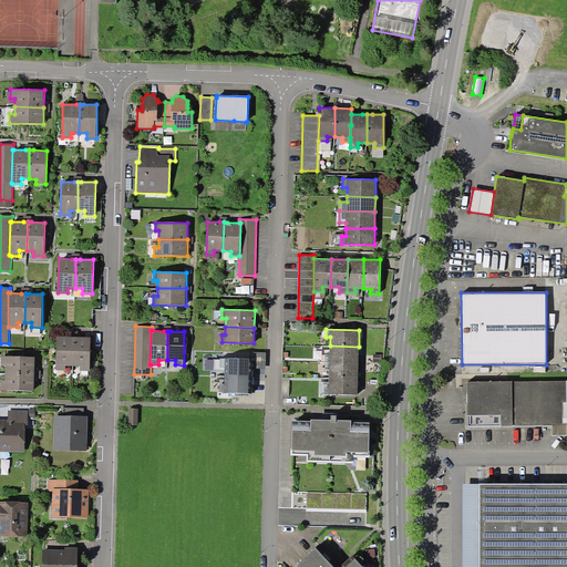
[(65,366),(73,366),(73,337),(70,337),(57,337),(55,370),(65,370),(65,366)]
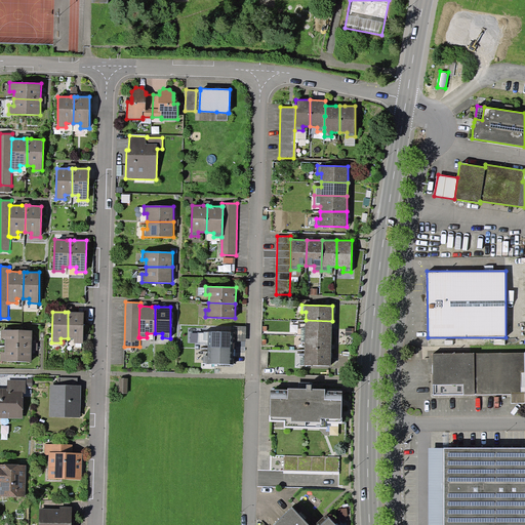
[(72,312),(68,312),(68,338),(74,338),(74,344),(83,344),(84,312),(72,312)]
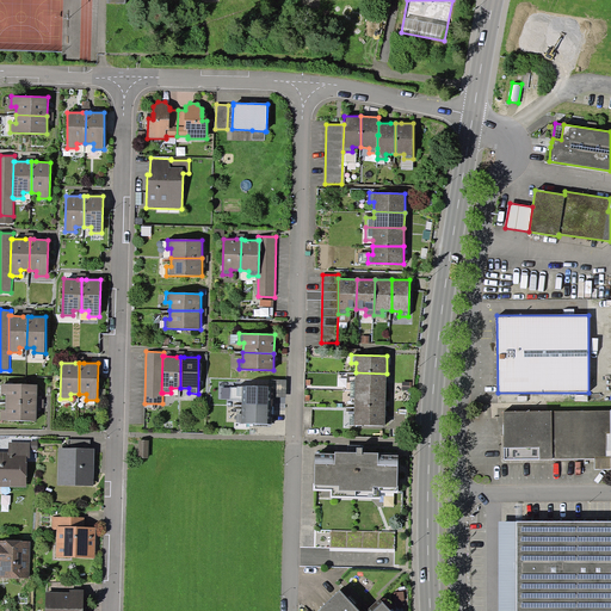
[(386,390),(387,374),(356,372),(356,382),(351,382),(350,389),(386,390)]
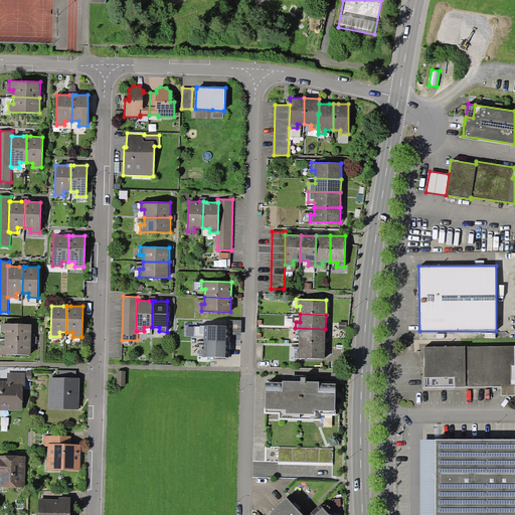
[(228,320),(228,326),(230,326),(229,335),(241,335),(241,320),(228,320)]
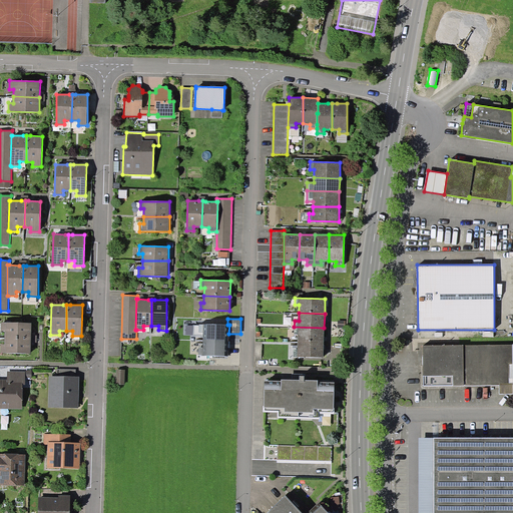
[(5,331),(5,338),(31,339),(31,335),(31,323),(1,323),(1,331),(5,331)]
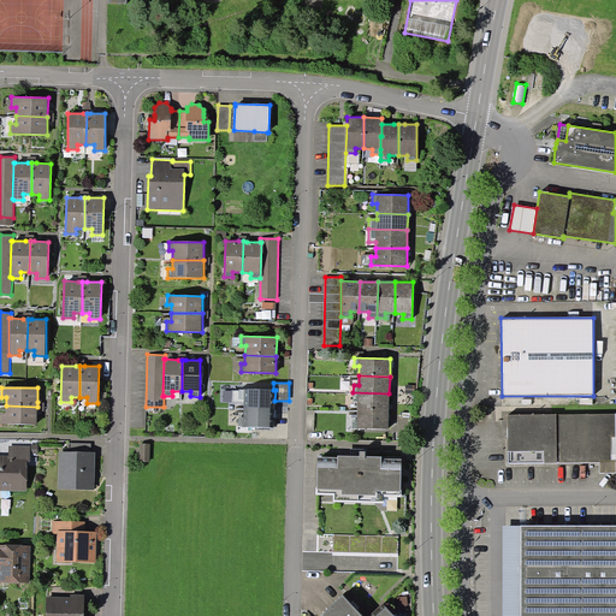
[(244,400),(244,408),(274,409),(274,401),(276,390),(273,390),(240,389),(240,400),(244,400)]
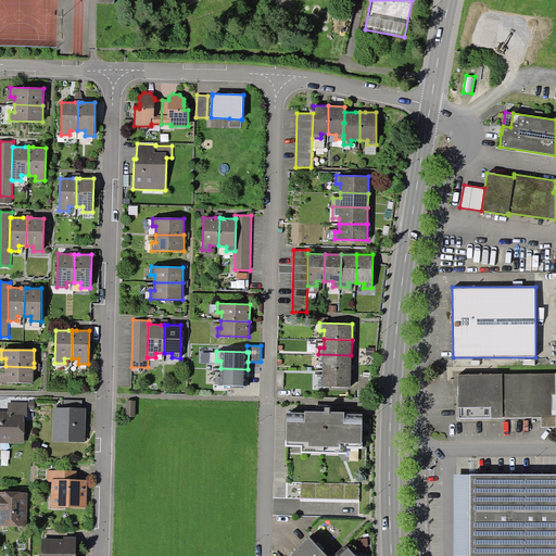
[(323,363),(323,370),(351,371),(351,355),(318,354),(318,362),(323,363)]
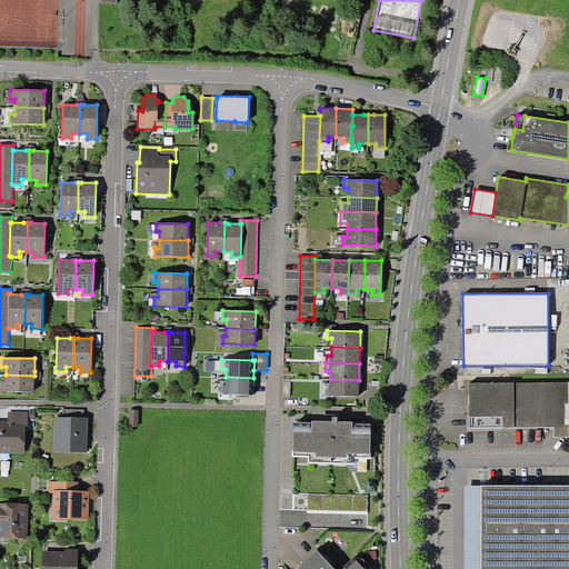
[(35,376),(6,375),(6,382),(0,381),(0,391),(35,392),(35,379),(35,376)]
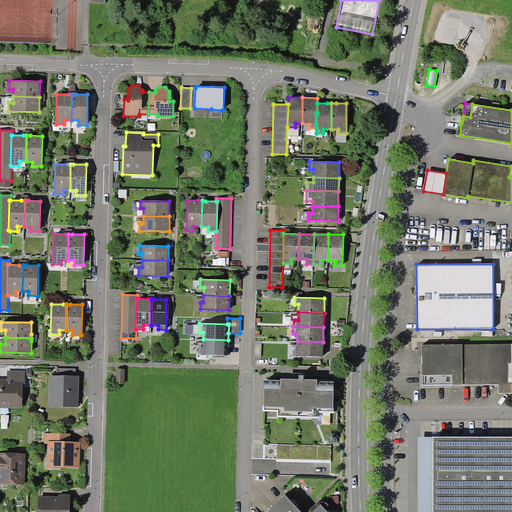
[(228,355),(228,340),(203,339),(202,347),(198,347),(198,354),(228,355)]
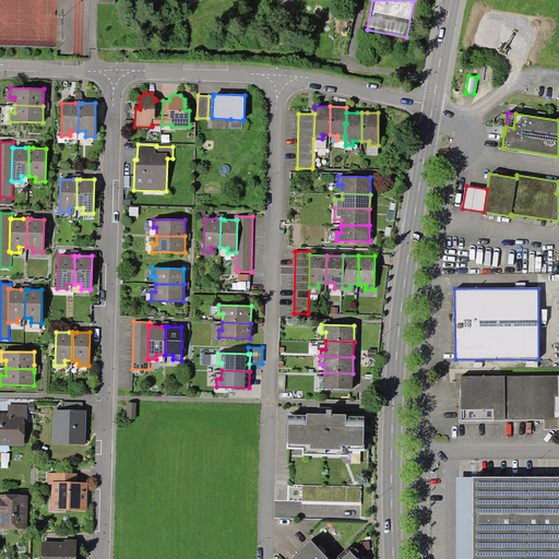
[(353,373),(324,372),(324,380),(320,380),(320,389),(353,390),(353,373)]
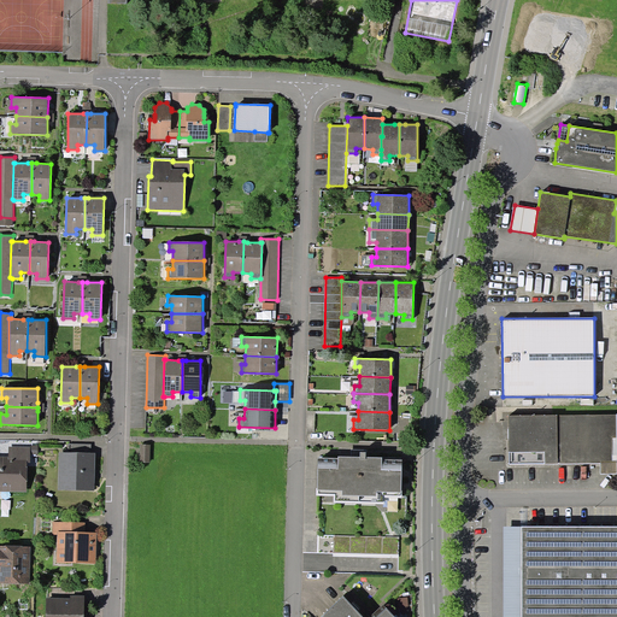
[(616,415),(507,416),(509,464),(600,464),(601,475),(616,474),(616,413),(616,415)]
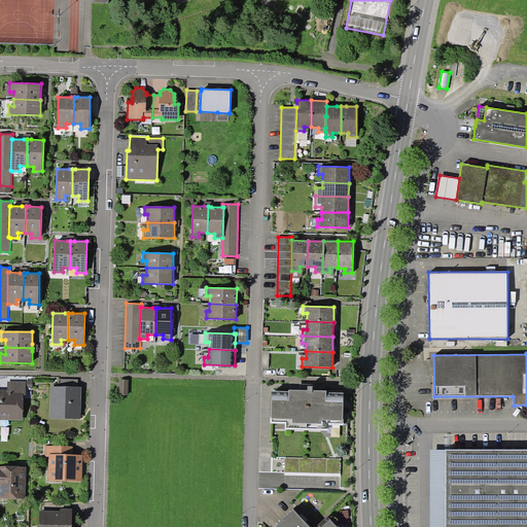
[(119,380),(119,394),(128,395),(129,380),(119,380)]
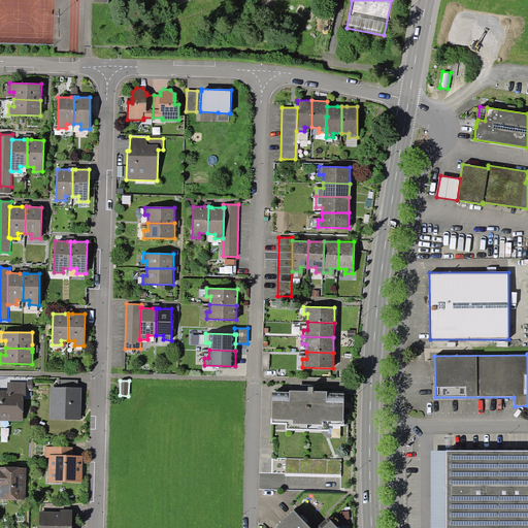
[(26,389),(26,383),(7,382),(7,390),(0,390),(0,420),(23,421),(23,396),(26,396),(26,389)]
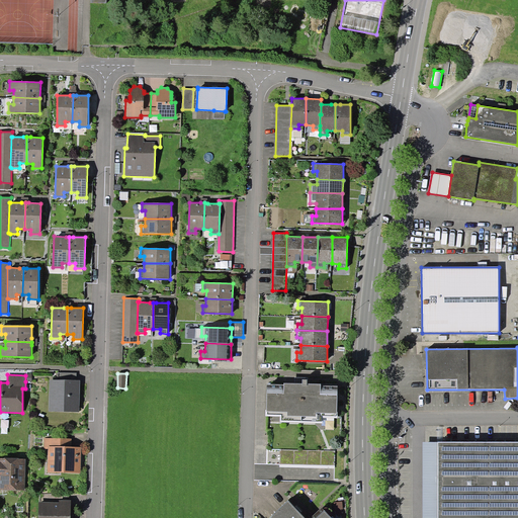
[(79,412),(80,380),(77,380),(59,379),(50,379),(49,412),(79,412)]
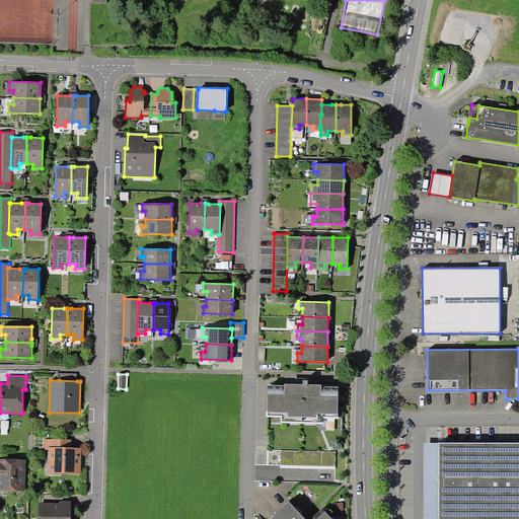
[(338,419),(339,386),(321,386),(321,385),(308,384),(307,384),(303,384),(295,384),(285,384),(285,385),(268,385),(267,417),(281,417),(281,423),(323,424),(323,418),(338,419)]
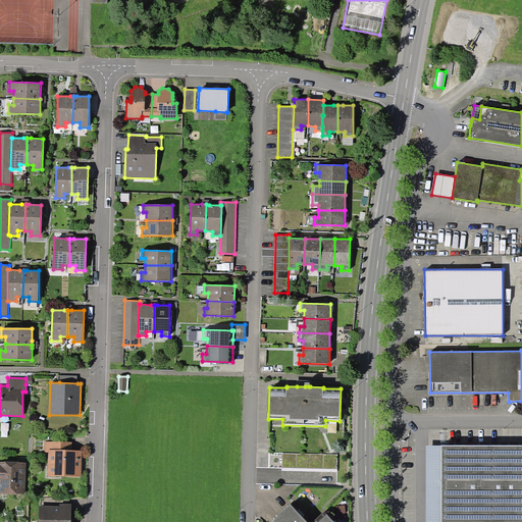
[(49,450),(72,450),(72,442),(45,441),(45,452),(48,452),(49,450)]
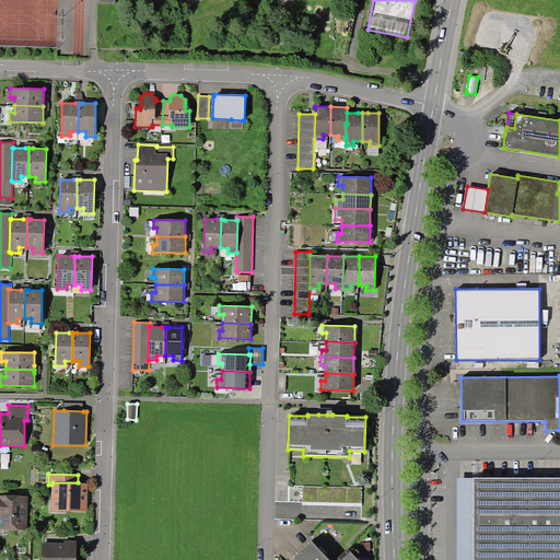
[(559,559),(559,477),(474,478),(473,559),(559,559)]
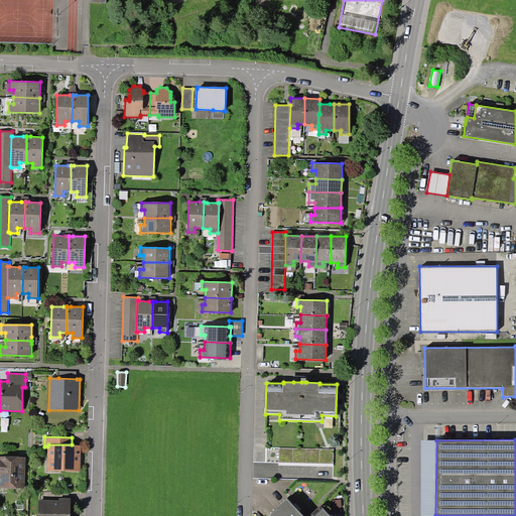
[(420,515),(435,515),(436,440),(421,440),(420,515)]
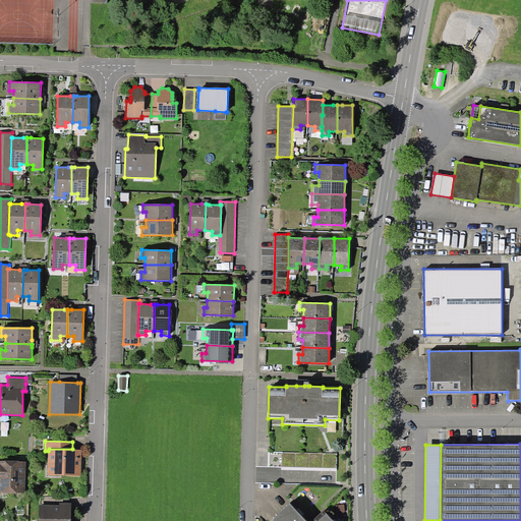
[(81,476),(81,450),(72,449),(49,449),(48,451),(48,475),(81,476)]
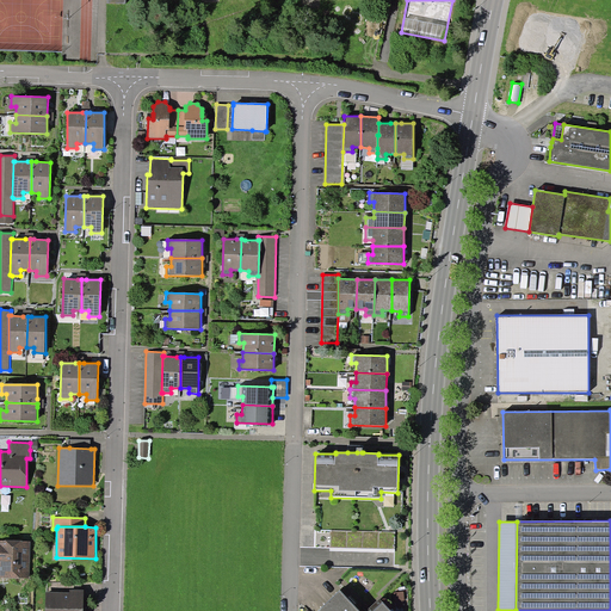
[(395,549),(395,532),(331,530),(331,547),(395,549)]
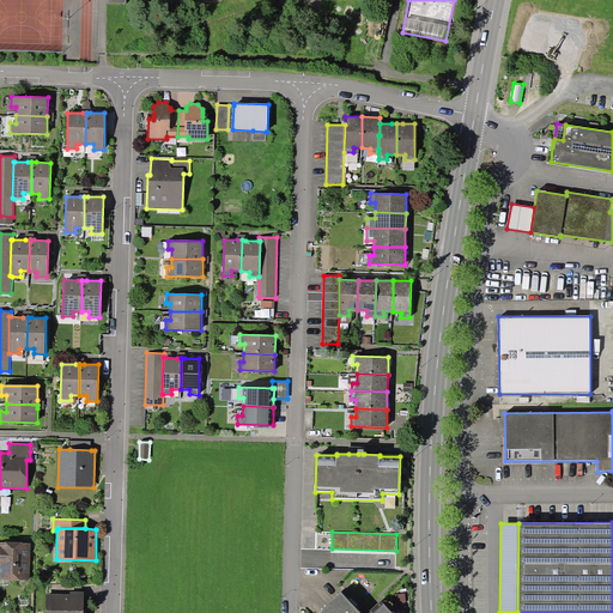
[(0,580),(30,581),(30,542),(0,541),(0,580)]
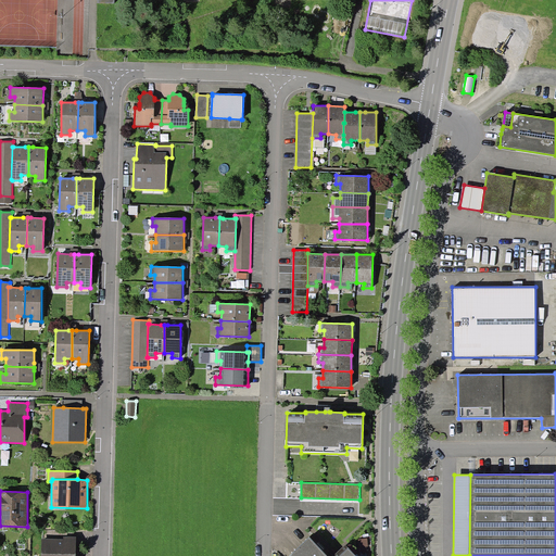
[(75,555),(76,536),(63,536),(63,539),(41,539),(40,555),(75,555)]
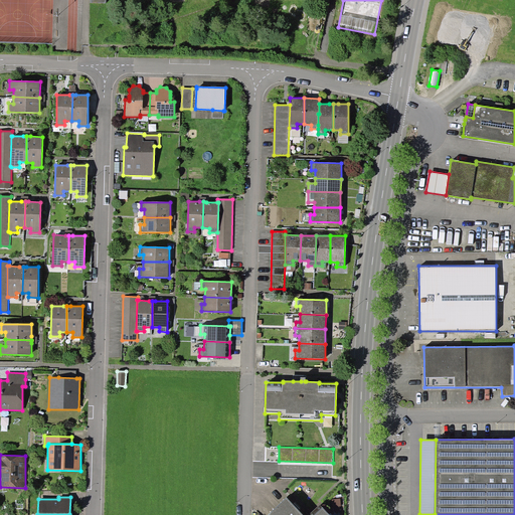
[(308,514),(303,514),(287,497),(268,514),(329,514),(319,504),(308,514)]
